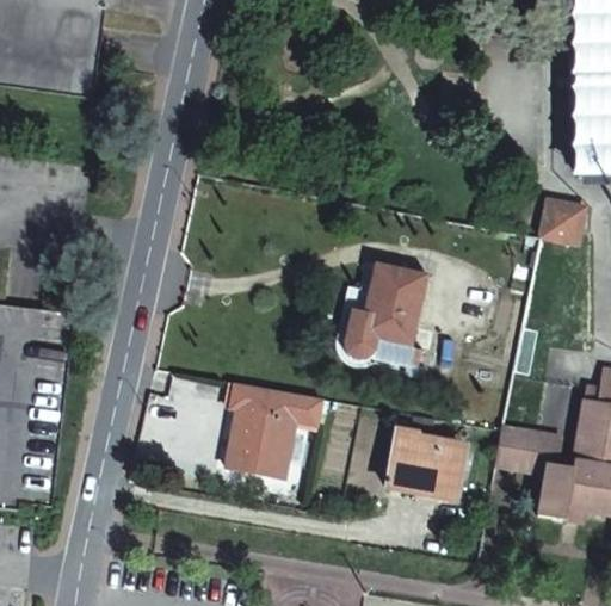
[(0,0),(0,81),(92,94),(104,0),(0,0)]
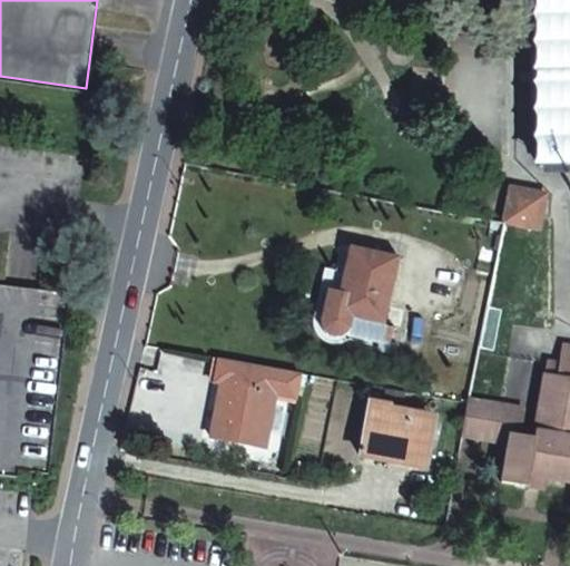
[(534,0),(536,166),(569,165),(569,0),(534,0)]
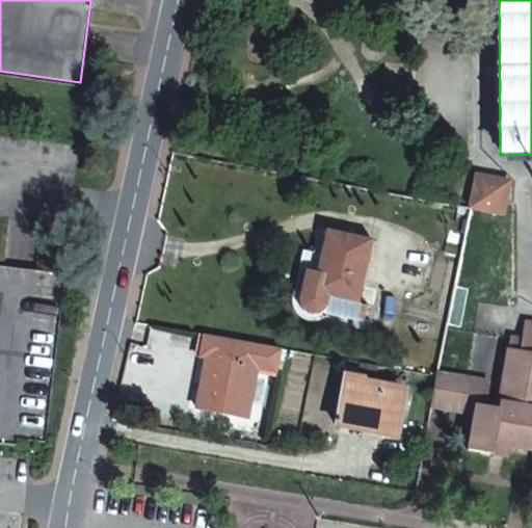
[(473,168),(468,203),(501,209),(507,176),(473,168)]
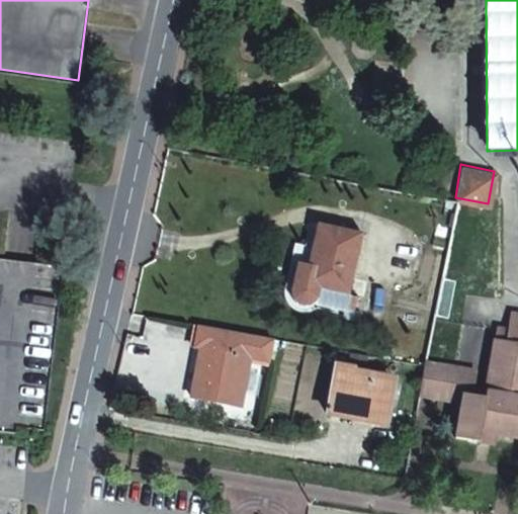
[(361,230),(315,221),(306,262),(294,260),(287,291),(289,297),(292,301),(297,305),(301,306),(307,304),(312,301),(343,308),(346,293),(352,270),(356,250),(361,230)]
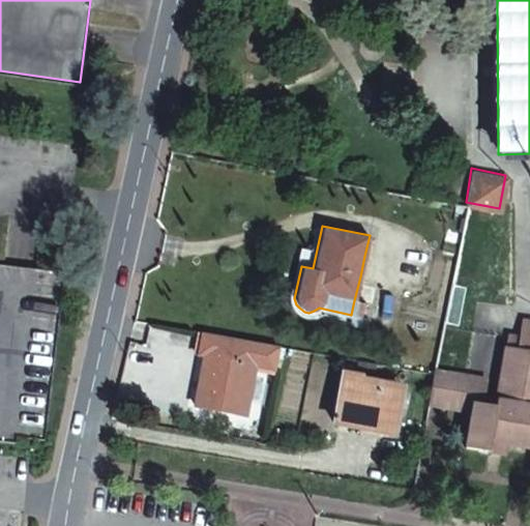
[(377,259),(364,256),(360,276),(373,280),(377,259)]
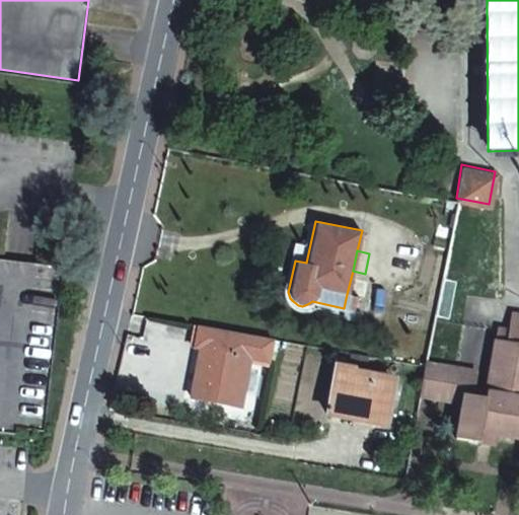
[(0,352),(51,361),(63,266),(0,258),(0,352)]
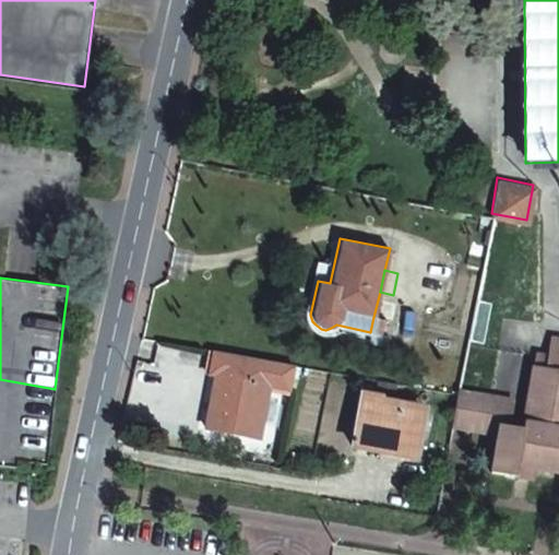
[(383,319),(373,317),(370,332),(380,334),(383,319)]
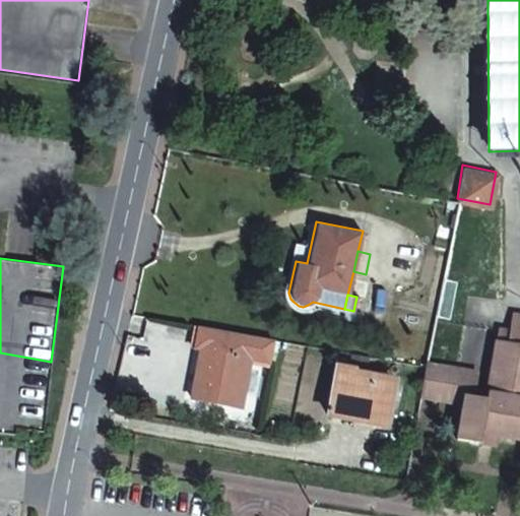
[(426,361),(419,393),(461,401),(456,434),(477,438),(479,429),(519,436),(519,317),(516,317),(514,329),(498,326),(486,396),(474,394),(477,370),(426,361)]
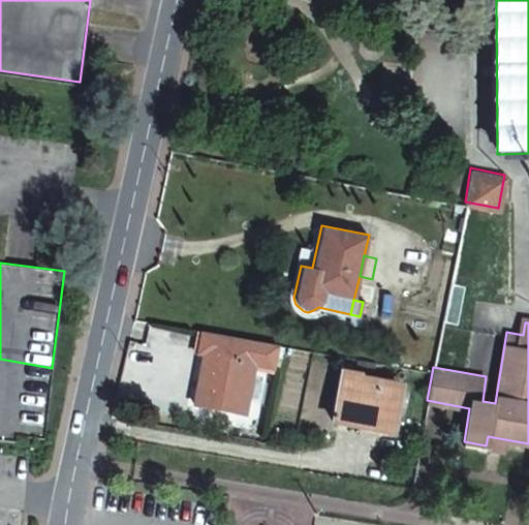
[(274,367),(278,343),(200,329),(196,350),(204,352),(193,402),(243,411),(251,364),(274,367)]
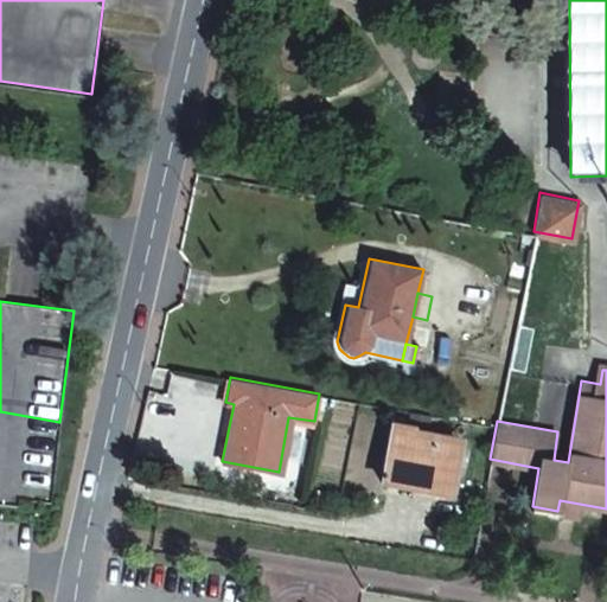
[(429,433),(433,414),(406,409),(403,426),(413,428),(413,430),(429,433)]
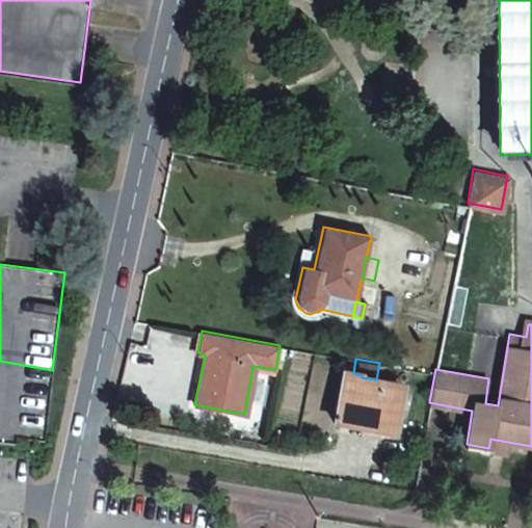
[(0,361),(0,441),(16,444),(17,437),(44,440),(52,370),(0,361)]
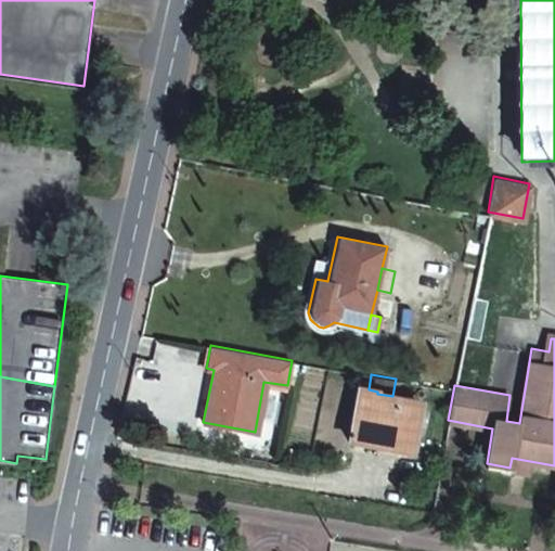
[(418,401),(392,396),(377,394),(377,392),(369,389),(359,387),(349,439),(373,444),(375,435),(412,441),(417,411),(418,404),(418,401)]
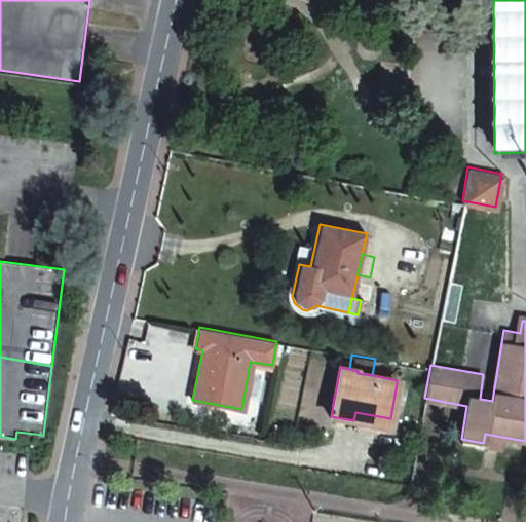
[(405,384),(397,382),(396,389),(404,392),(405,384)]
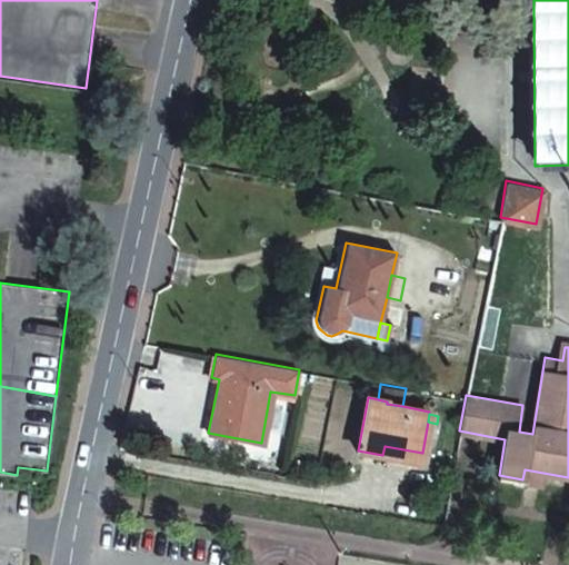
[(385,446),(382,455),(420,462),(422,453),(385,446)]
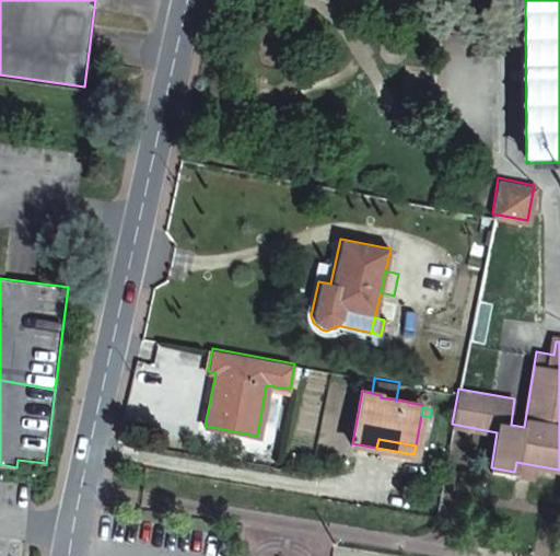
All buildings are outlined.
